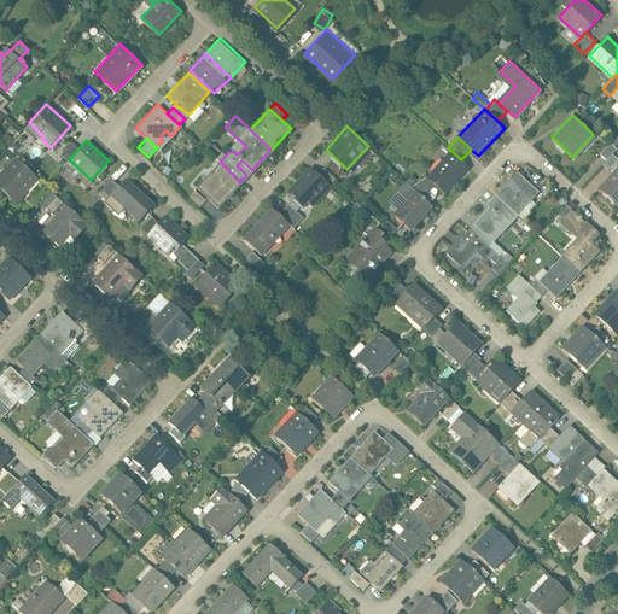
[(73,141),(62,153),(69,159),(80,147),(73,141)]
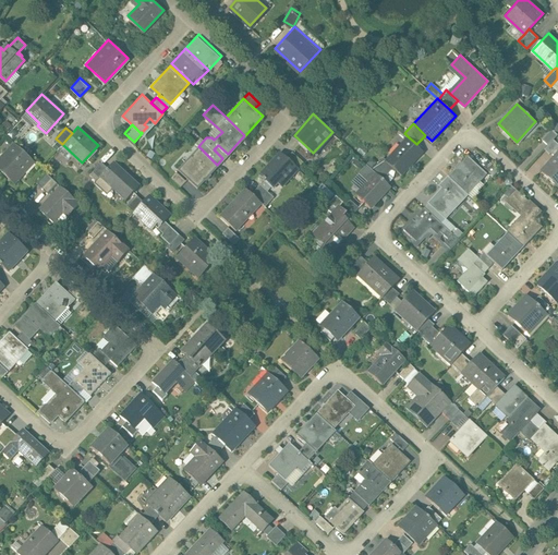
[(552,128),(542,137),(548,144),(553,139),(557,133),(552,128)]
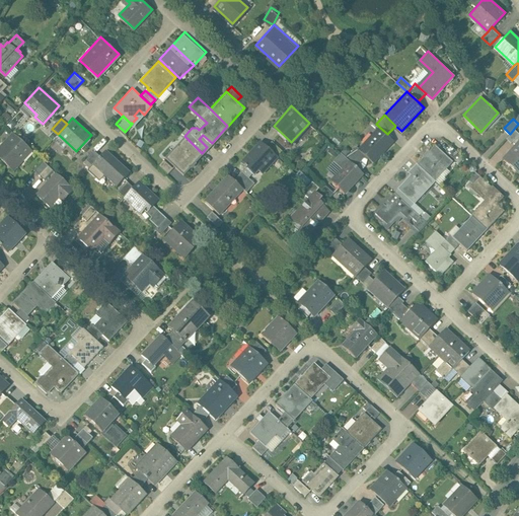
[(379,127),(359,148),(373,161),(392,140),(387,134),(379,127)]
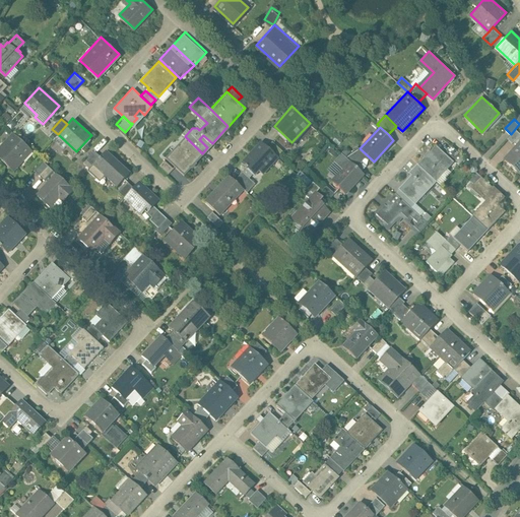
[(511,134),(507,137),(512,142),(519,133),(519,132),(515,129),(511,134)]
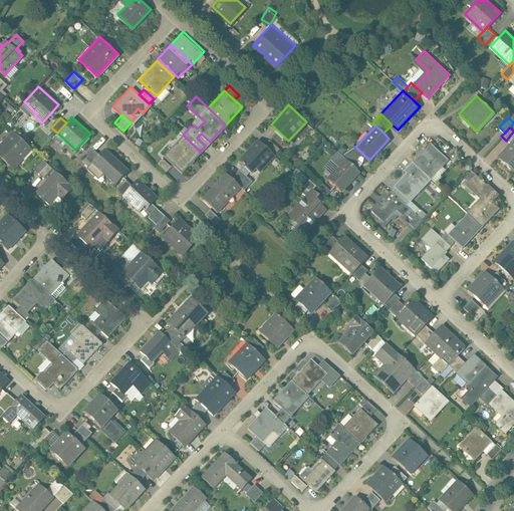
[(31,148),(13,131),(0,145),(0,155),(12,167),(31,148)]
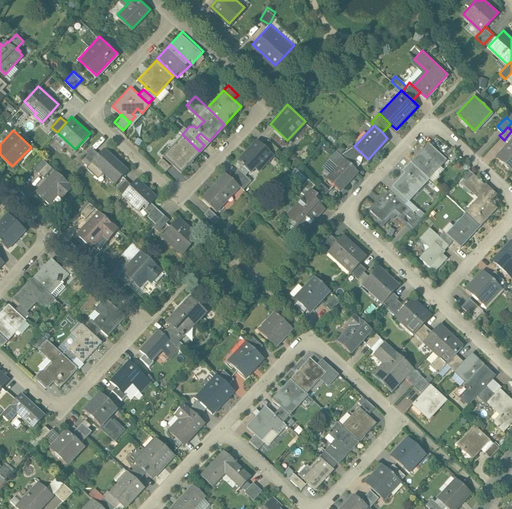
[(209,141),(200,133),(196,137),(204,145),(209,141)]
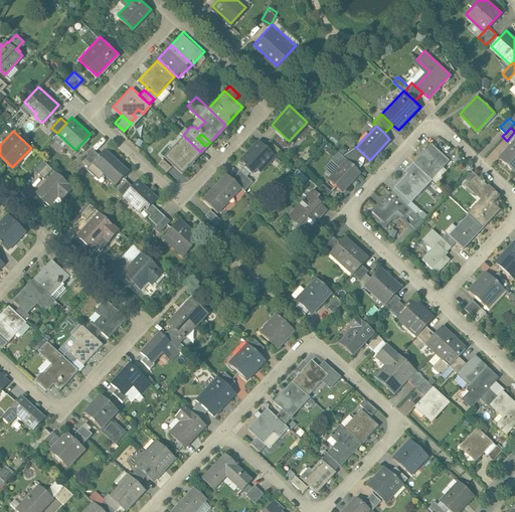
[(200,152),(183,135),(164,155),(182,171),(200,152)]
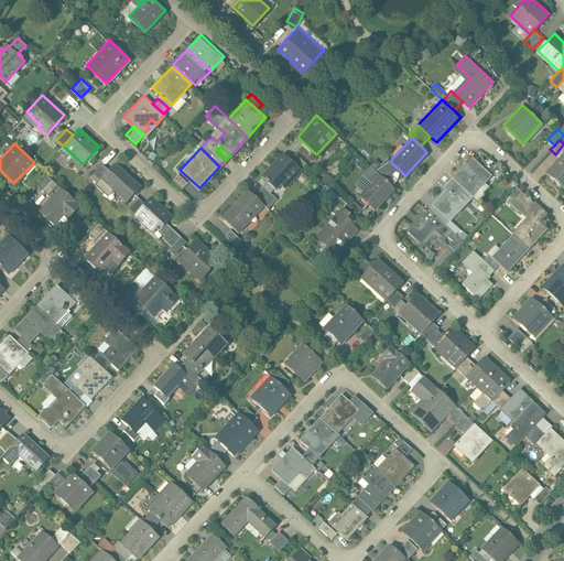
[(306,162),(295,151),(289,158),(300,168),(301,169),(306,162)]
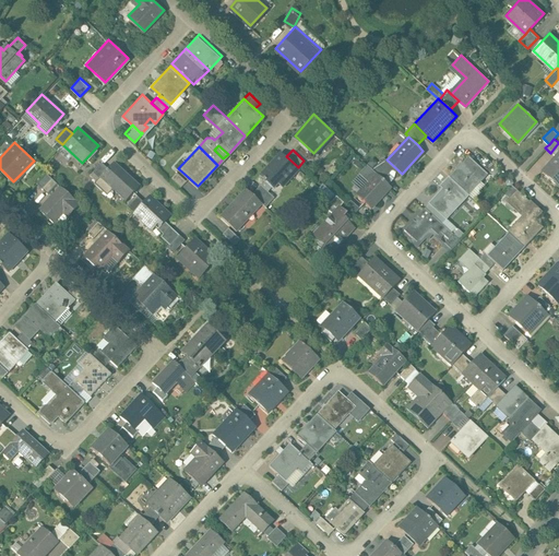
[(280,151),(270,162),(272,163),(261,175),(263,177),(262,178),(265,180),(265,179),(272,186),(276,180),(281,184),(297,166),(286,156),(280,151)]
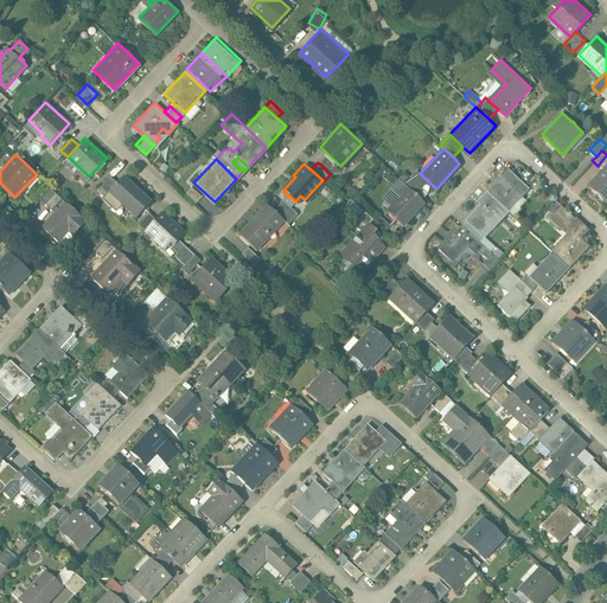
[(606,165),(588,185),(606,201),(606,165)]
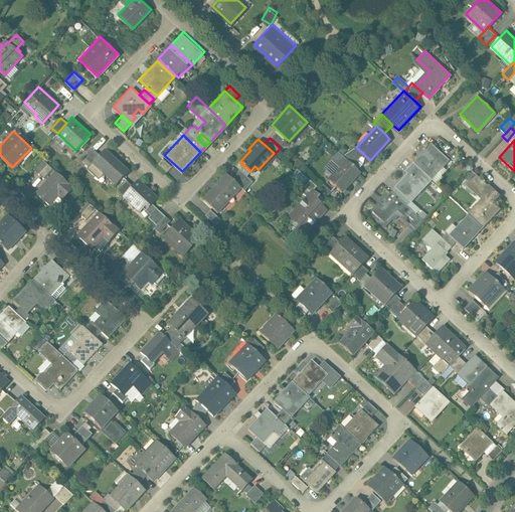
[(449,159),(432,143),(413,162),(432,178),(449,159)]
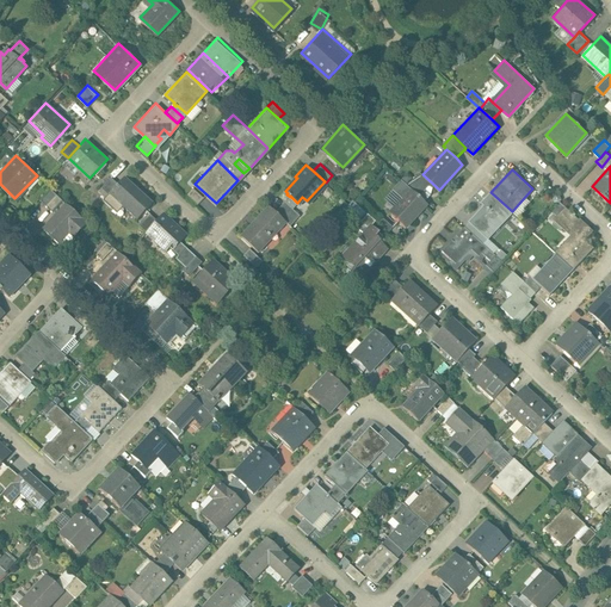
[(541,180),(530,171),(525,177),(535,186),(541,180)]
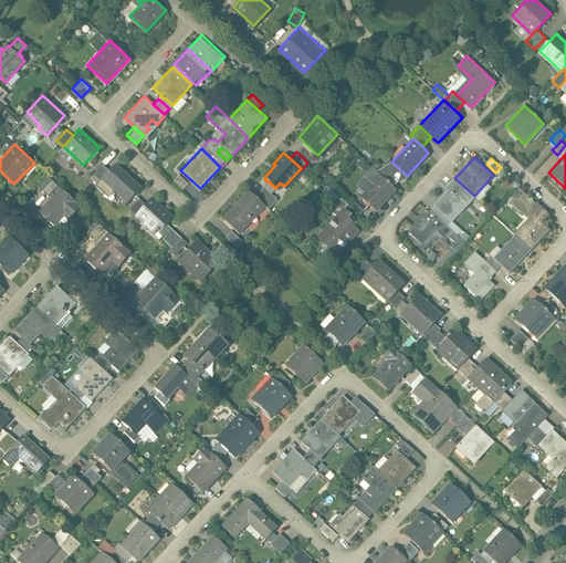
[(109,169),(103,163),(93,173),(100,178),(109,169)]
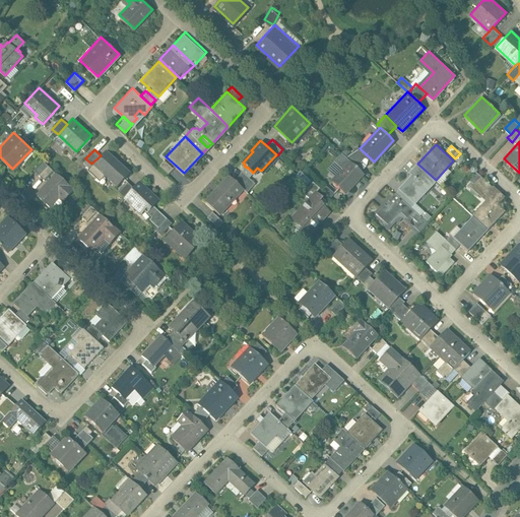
[(130,172),(106,149),(101,155),(91,164),(87,169),(95,177),(101,171),(117,185),(130,172)]
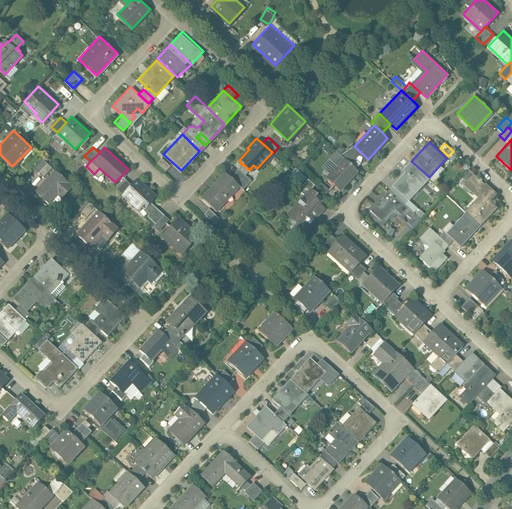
[(358,170),(336,150),(328,158),(337,165),(326,177),(339,189),(358,170)]
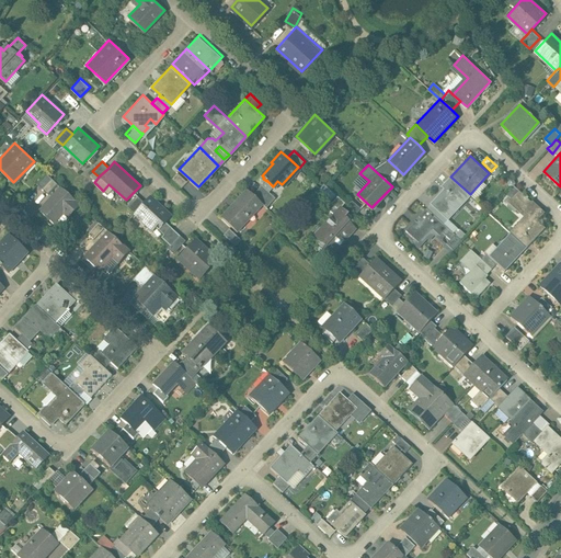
[(186,181),(176,171),(172,177),(181,186),(186,181)]
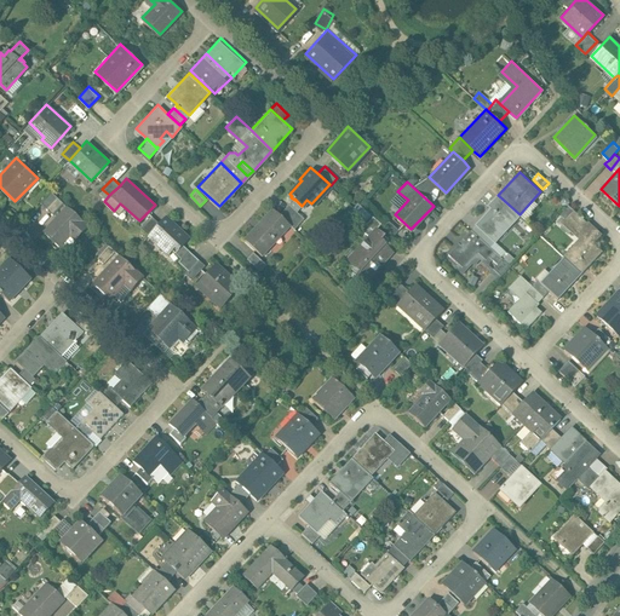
[(51,190),(40,202),(46,207),(57,196),(51,190)]
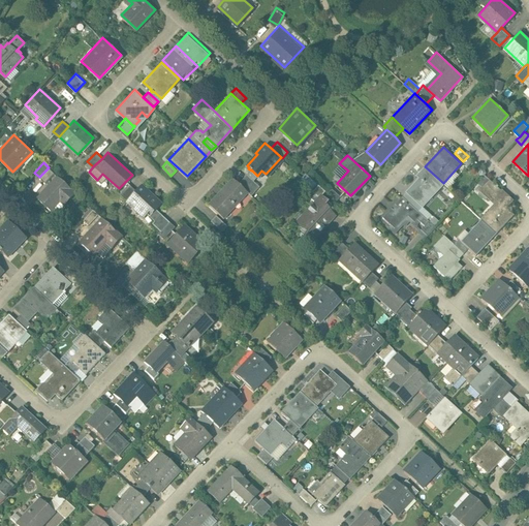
[(443,183),(425,166),(419,172),(423,174),(406,191),(419,204),(419,203),(434,188),(436,191),(443,183)]
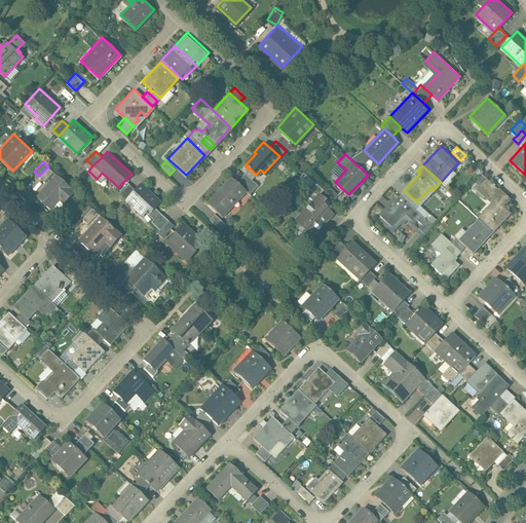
[(48,166),(39,176),(44,181),(53,172),(48,166)]
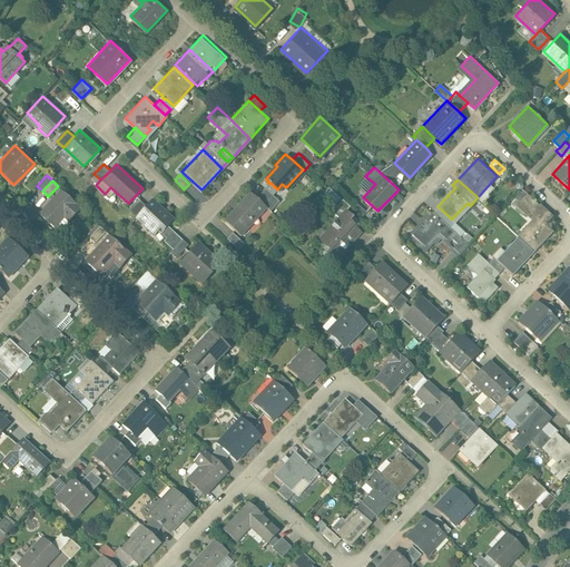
[(279,199),(266,187),(257,197),(266,206),(271,209),(279,199)]
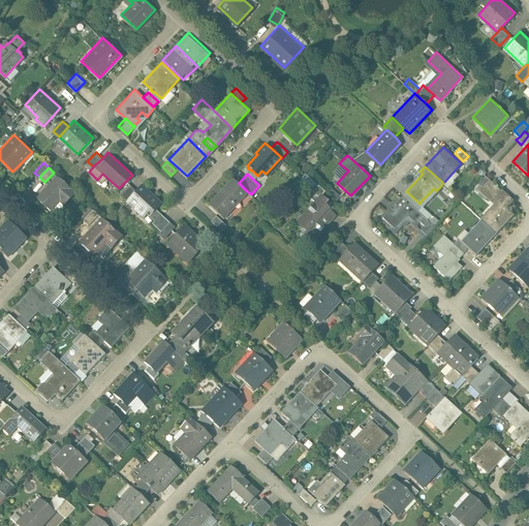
[(58,176),(38,196),(51,209),(60,198),(60,199),(62,197),(61,197),(63,195),(67,199),(74,191),(58,176)]
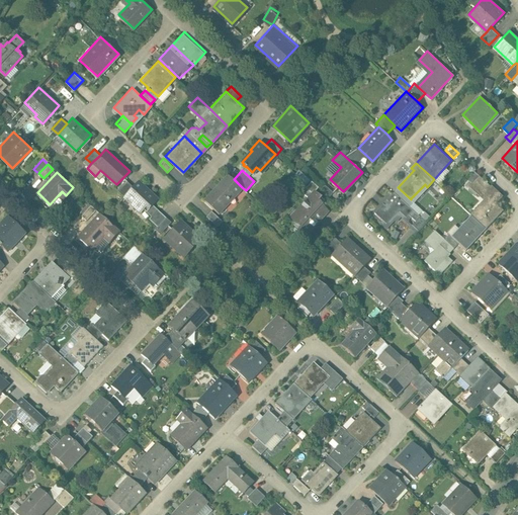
[(228,173),(204,198),(219,212),(226,205),(224,204),(230,198),(226,195),(230,191),(235,195),(242,187),(234,179),(228,173)]
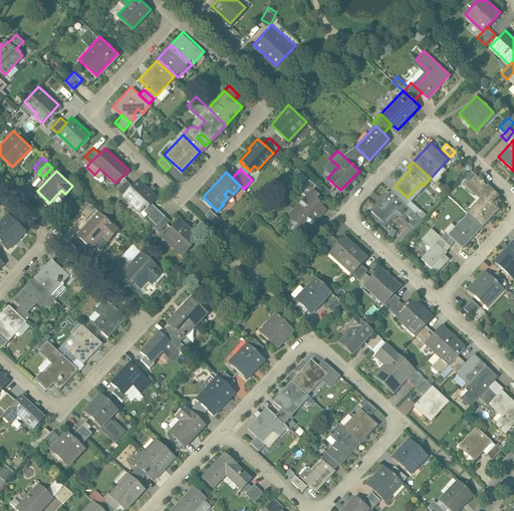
[(486,184),(483,181),(484,180),(482,178),(481,179),(475,174),(467,182),(477,192),(478,193),(478,192),(481,195),(471,207),(487,221),(499,208),(492,201),(499,194),(487,183),(486,184)]
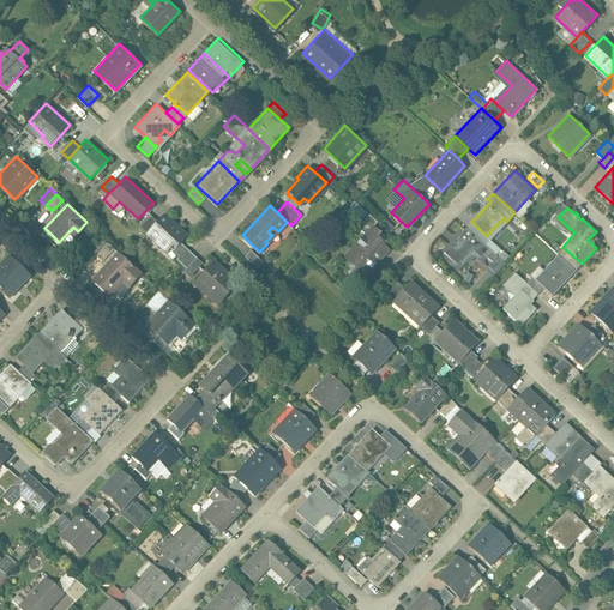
[(187,234),(164,212),(157,219),(146,230),(146,231),(166,251),(170,247),(179,254),(187,247),(181,241),(187,234)]
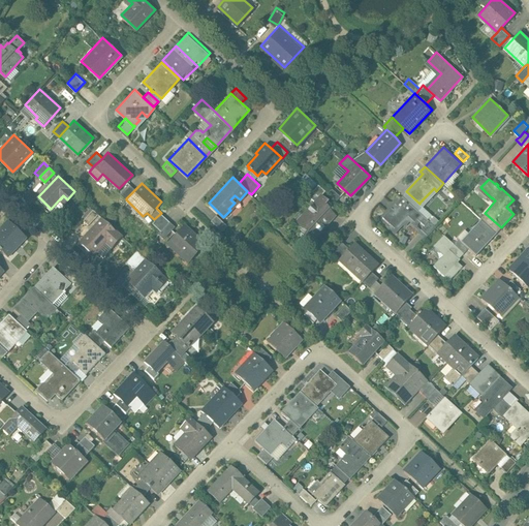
[(130,184),(121,193),(126,198),(135,189),(130,184)]
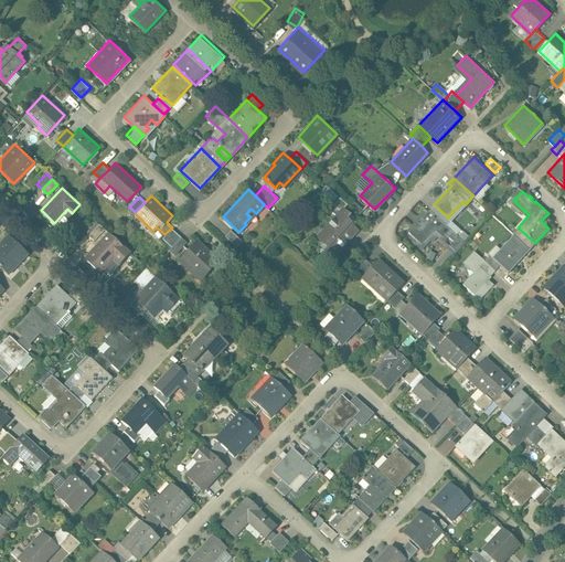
[(448,218),(434,204),(429,209),(446,224),(451,220),(448,216),(448,218)]
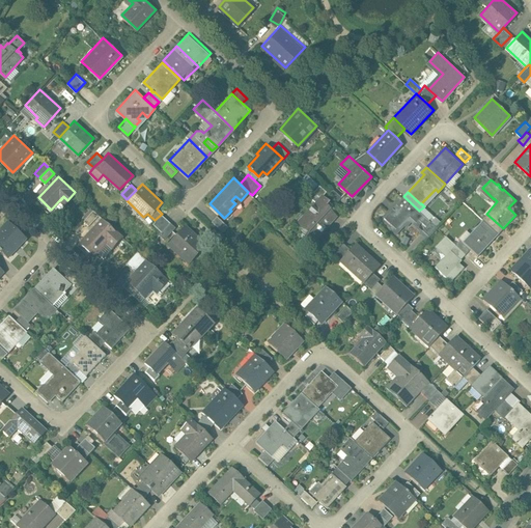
[(332,205),(322,196),(298,221),(308,230),(305,232),(312,239),(335,215),(329,209),(332,205)]
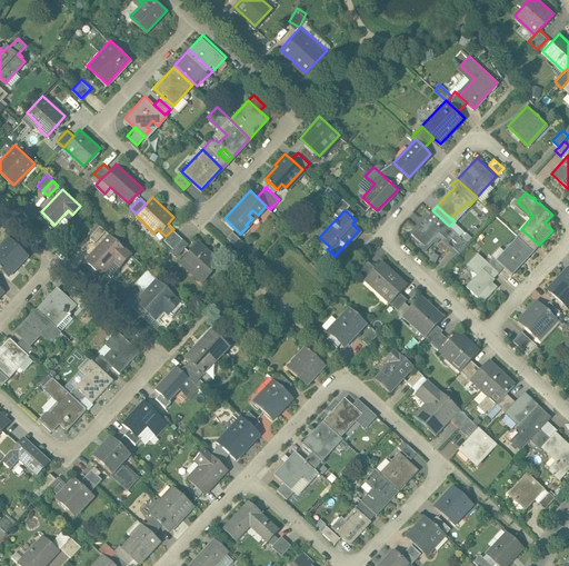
[(432,210),(411,232),(425,245),(438,230),(446,238),(449,235),(456,241),(461,237),(449,226),(432,210)]
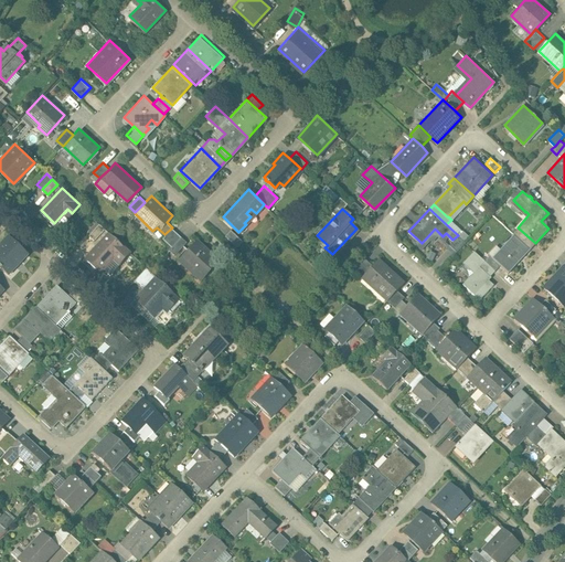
[(99,223),(88,234),(94,240),(105,228),(99,223)]
